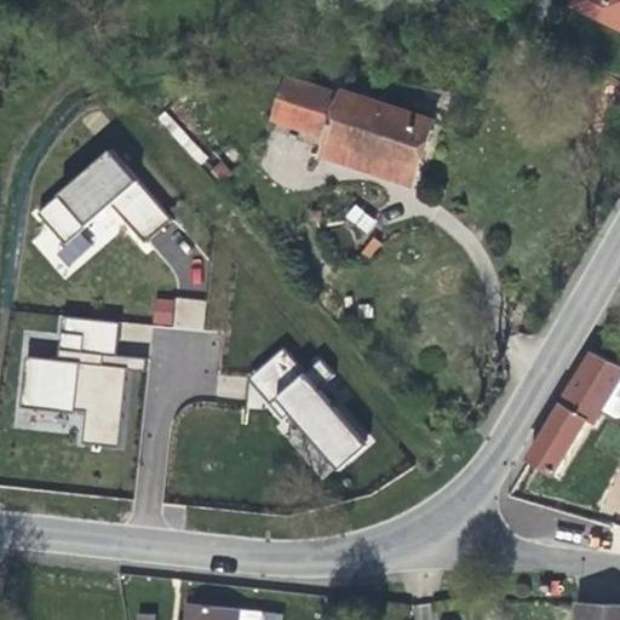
[(619,0),(573,0),(570,6),(619,30),(619,0)]
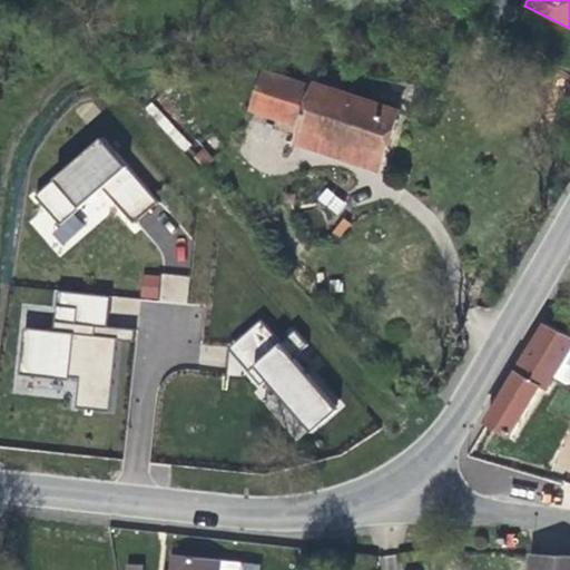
[(386,154),(399,118),(265,72),(254,107),(303,124),(302,126),(346,140),(386,154)]
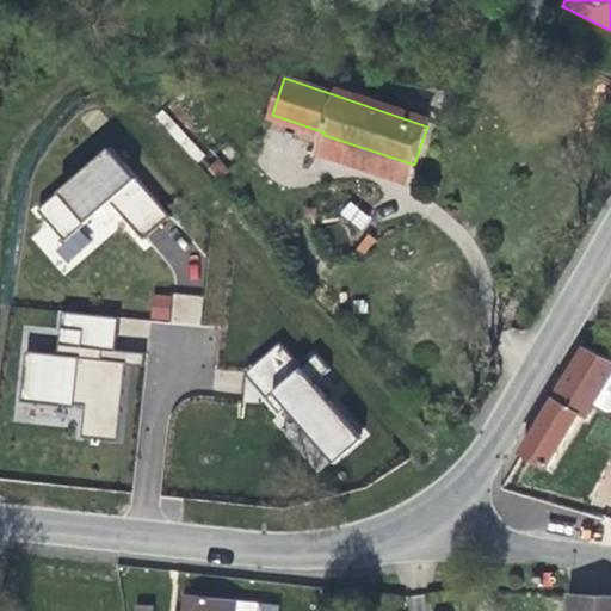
[(168,216),(107,147),(37,210),(67,242),(57,251),(68,263),(91,242),(79,228),(109,201),(143,239),(168,216)]
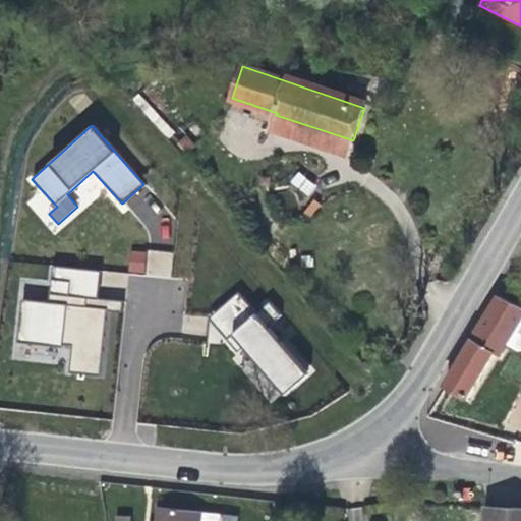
[(297,171),(288,182),(307,196),(316,185),(297,171)]
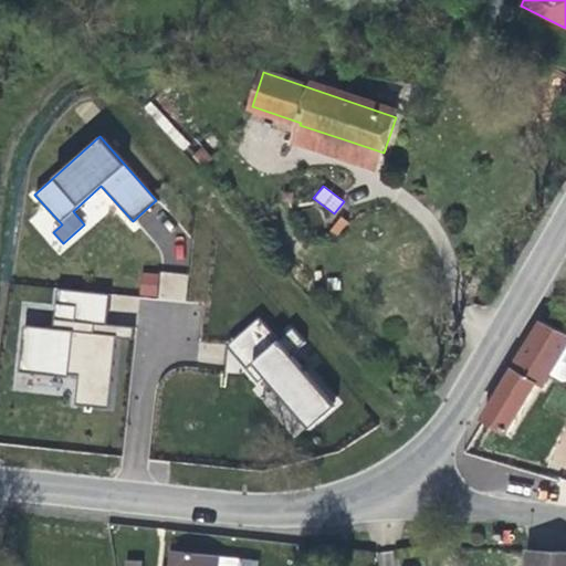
[(158,275),(144,274),(142,295),(157,296),(158,275)]
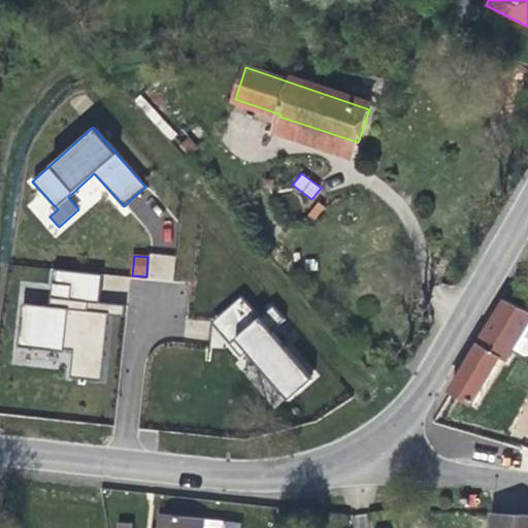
[(100,276),(54,271),(50,307),(23,304),(18,345),(62,351),(62,347),(73,348),(70,376),(100,380),(107,316),(125,318),(126,306),(97,304),(100,276)]
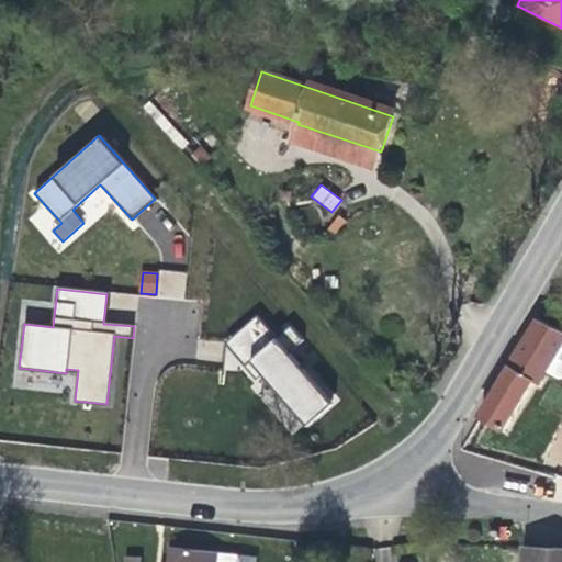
[(256,316),(225,344),(255,378),(260,373),(306,425),(330,403),(285,353),(303,339),(290,325),(276,338),(256,316)]
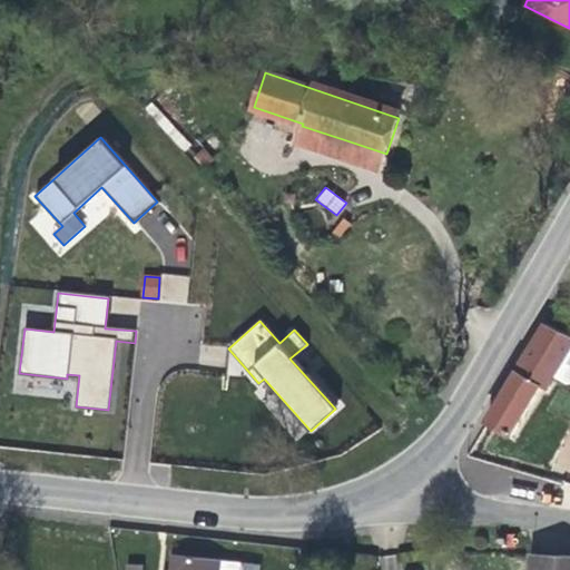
[(569,384),(569,334),(547,323),(488,421),(512,435),(522,418),(542,386),(547,389),(554,376),(568,385),(569,384)]
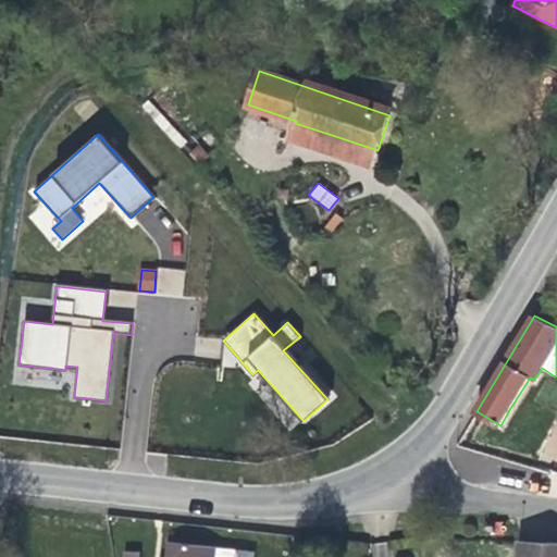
[(556,556),(556,542),(520,541),(518,556),(556,556)]
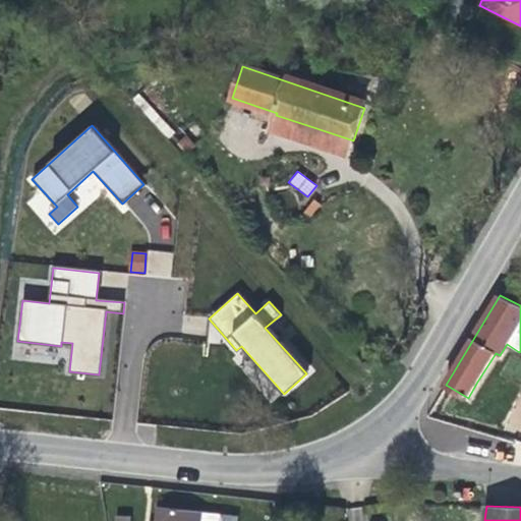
[(220,520),(221,514),(159,507),(157,520),(220,520)]
